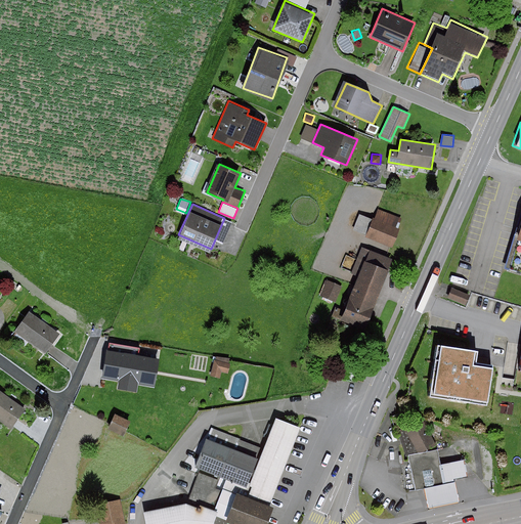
[(395,214),(376,207),(363,238),(388,249),(397,226),(392,223),(395,214)]
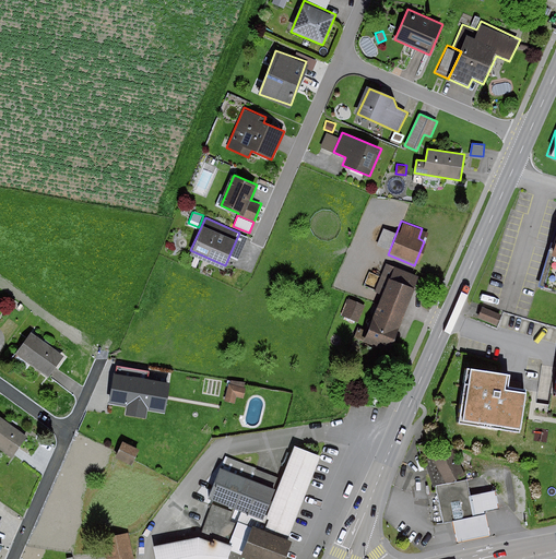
[(390,351),(416,276),(385,265),(376,288),(383,292),(365,341),(390,351)]
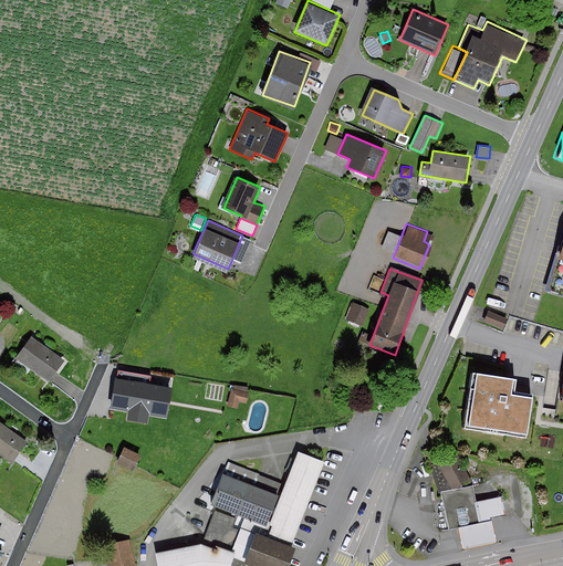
[(368,307),(350,301),(343,323),(362,328),(368,307)]
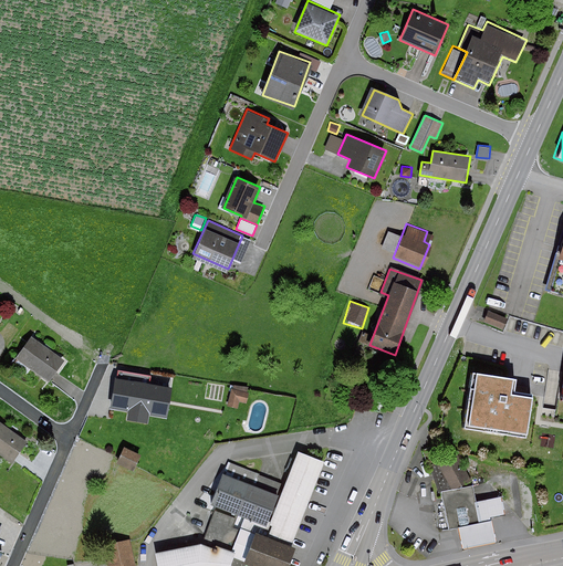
[(509,317),(487,308),(482,321),(504,329),(509,317)]
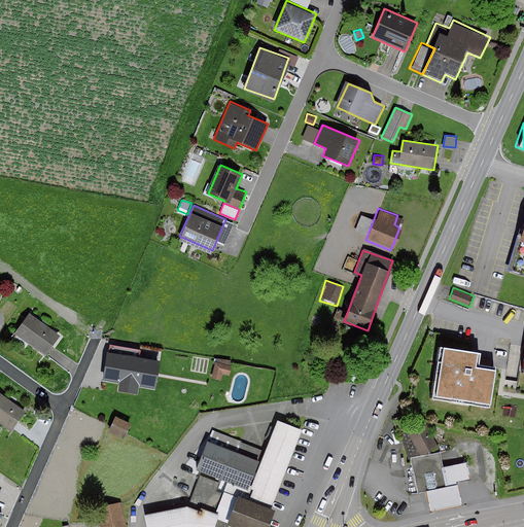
[(58,332),(30,313),(16,332),(44,352),(58,332)]
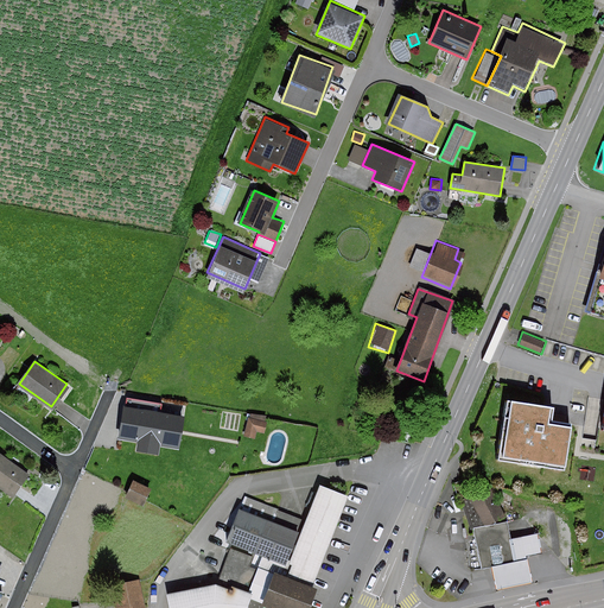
[(557,407),(507,400),(497,458),(567,469),(574,422),(554,418),(557,407)]
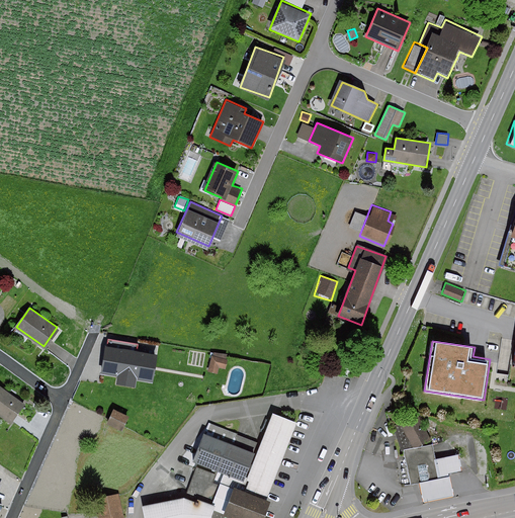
[(153,356),(101,347),(96,375),(113,378),(112,386),(131,390),(133,380),(148,383),(153,356)]
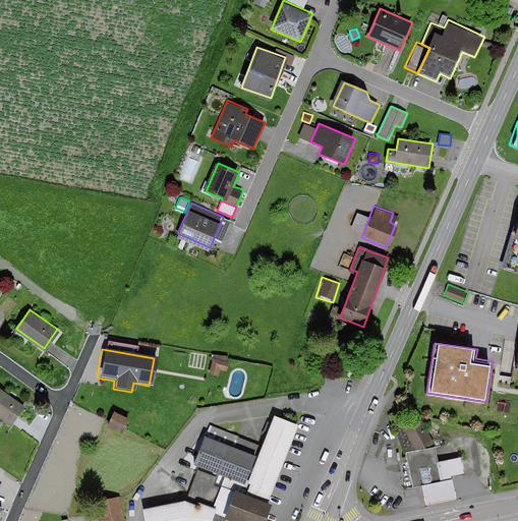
[(230,360),(213,357),(209,372),(220,375),(221,369),(227,371),(230,360)]
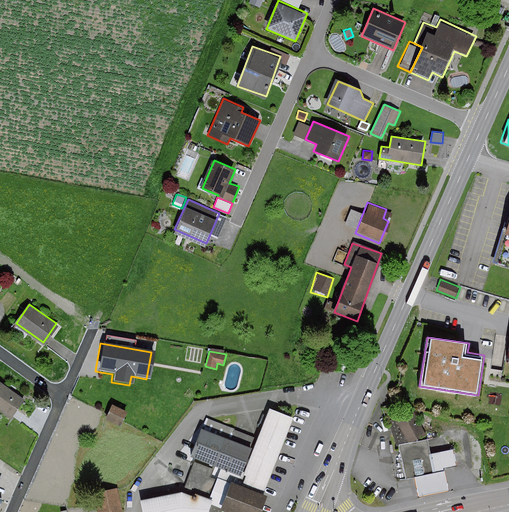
[(24,399),(0,382),(0,410),(10,418),(24,399)]
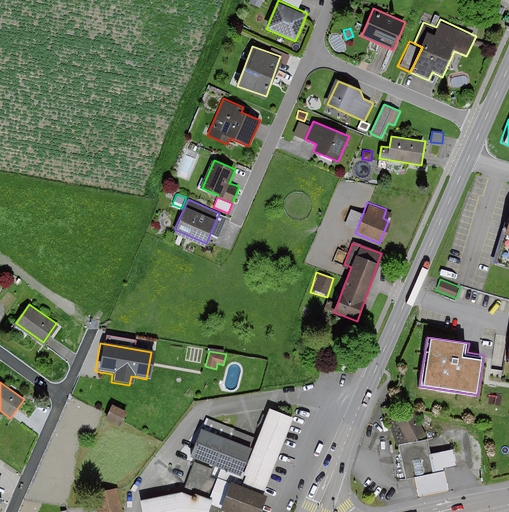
[(128,412),(113,404),(105,419),(119,427),(128,412)]
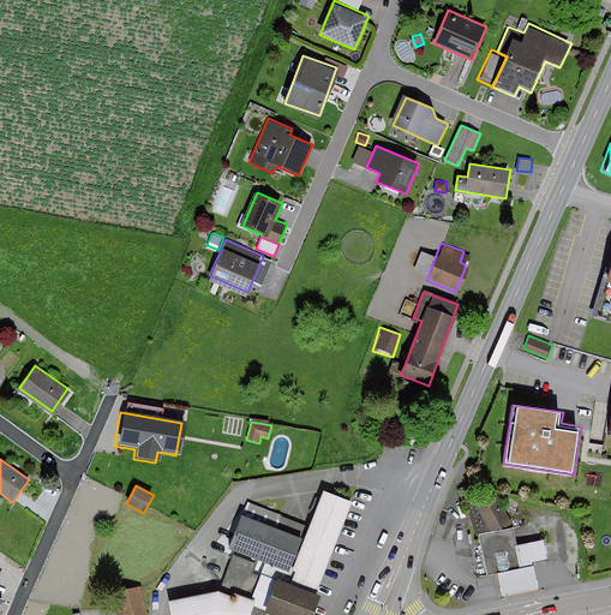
[(322,575),(351,501),(322,490),(304,535),(289,572),(286,579),(316,591),(322,575)]
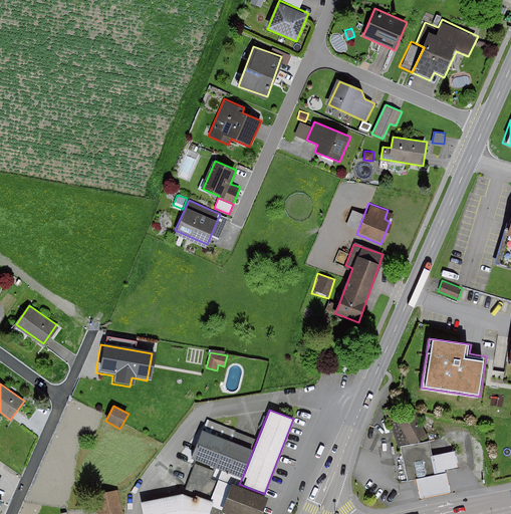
[(389,423),(396,449),(398,448),(404,482),(445,474),(445,471),(456,469),(453,451),(430,455),(427,443),(413,446),(426,438),(413,413),(395,422),(389,423)]
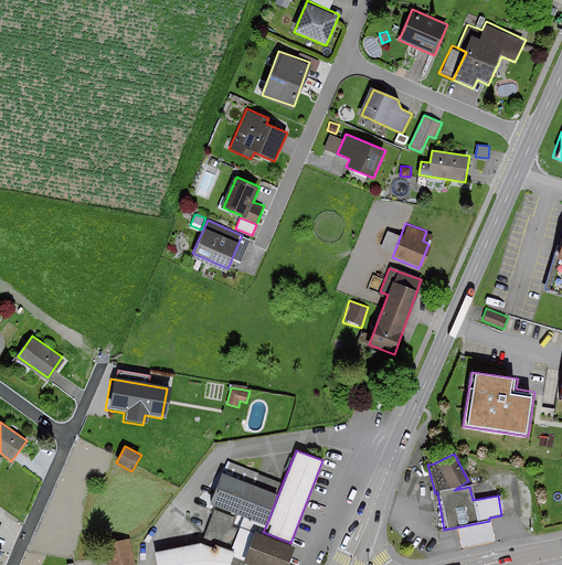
[(266,525),(279,491),(223,469),(210,503),(236,513),(247,518),(266,525)]
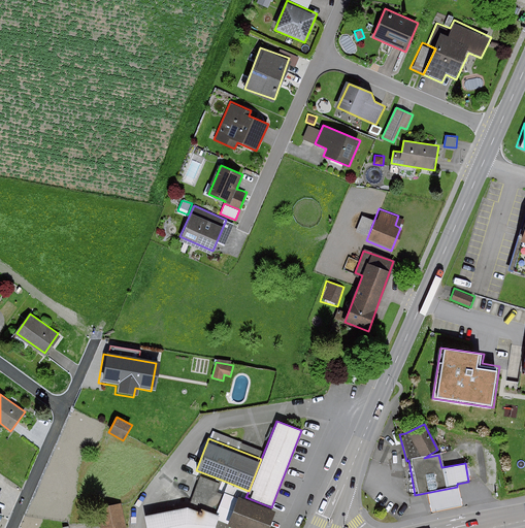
[(438,451),(441,462),(459,457),(456,447),(438,451)]
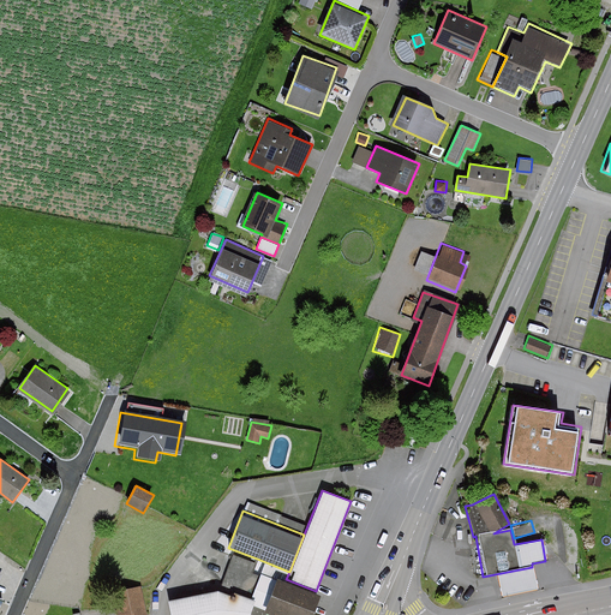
[(234,553),(221,586),(255,599),(269,563),(257,559),(256,561),(234,553)]
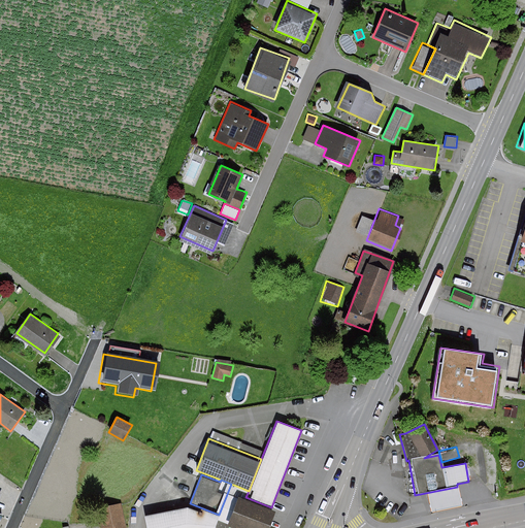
[(268,527),(276,509),(271,507),(245,497),(249,491),(231,484),(219,515),(212,527),(268,527)]
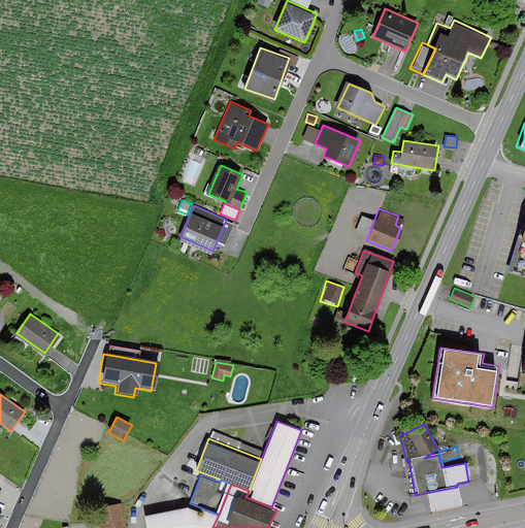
[(455,485),(425,491),(429,513),(459,506),(455,485)]
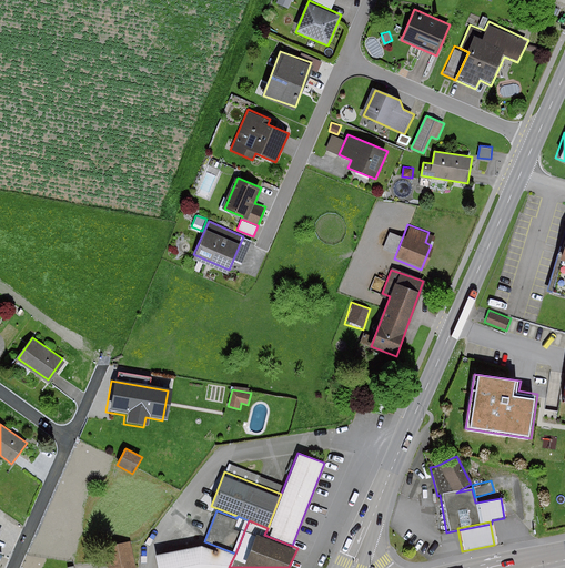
[(110,567),(133,565),(130,541),(107,545),(110,567)]
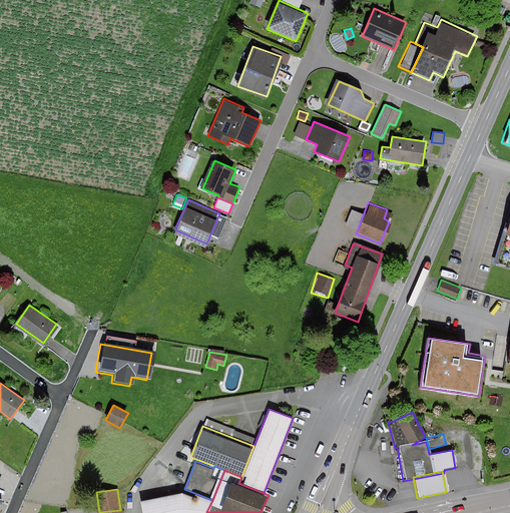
[(184,489),(139,499),(142,512),(206,512),(212,500),(184,489)]
